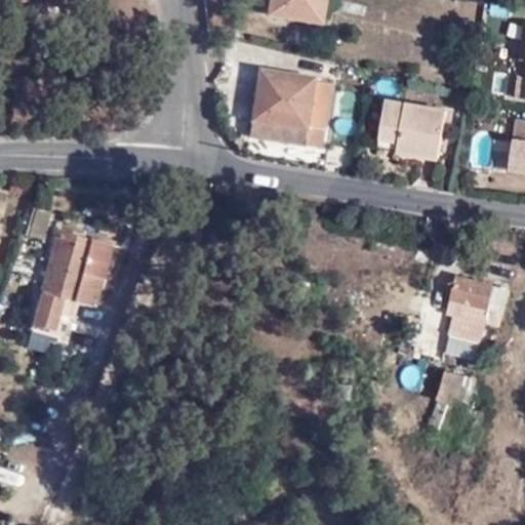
[(268,0),(267,10),(322,18),(324,0),(268,0)]
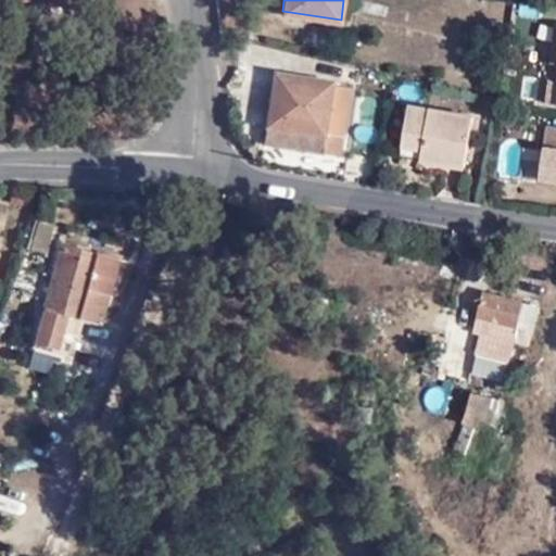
[(265,124),(321,134),(323,129),(342,133),(350,85),(332,81),(333,77),(274,68),(265,124)]
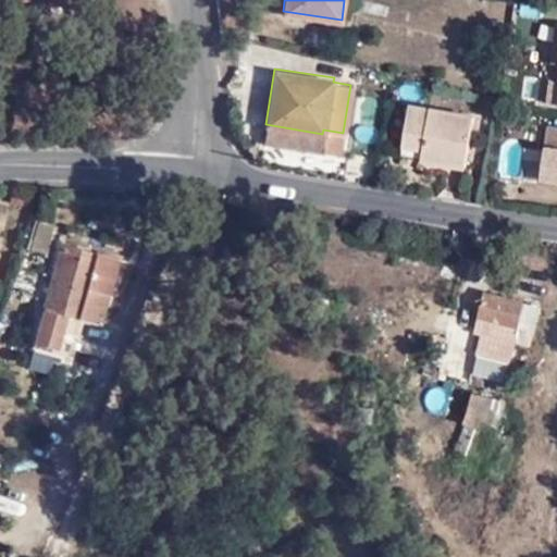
[(443,153),(441,165),(471,172),(482,121),(418,110),(410,146),(431,151),(443,153)]
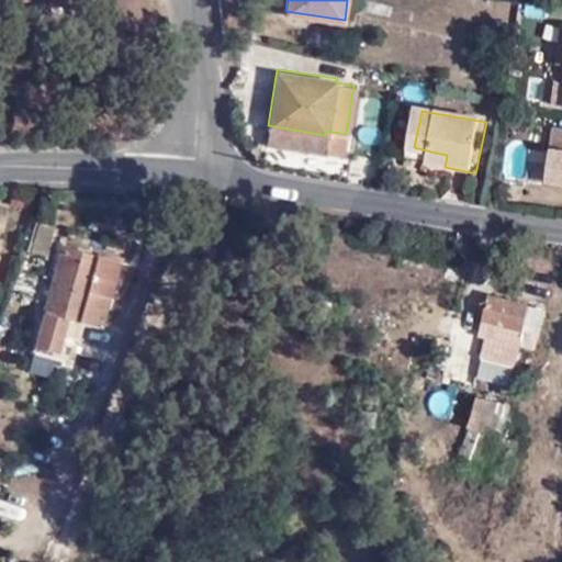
[(323,147),(325,135),(268,125),(267,136),(323,147)]
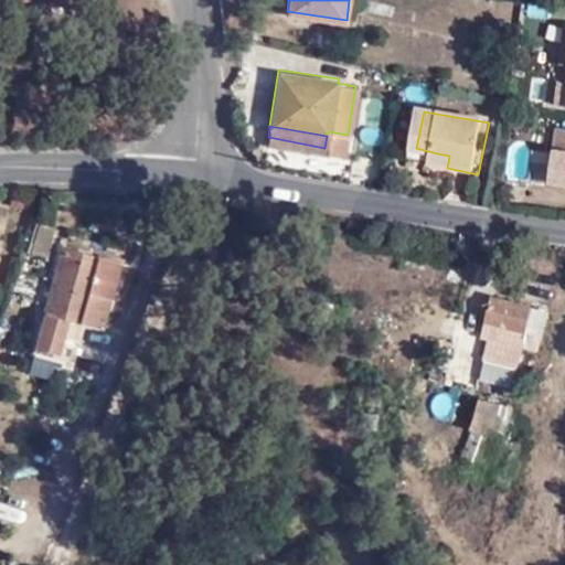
[(564,187),(564,129),(553,127),(551,148),(552,148),(547,184),(564,187)]
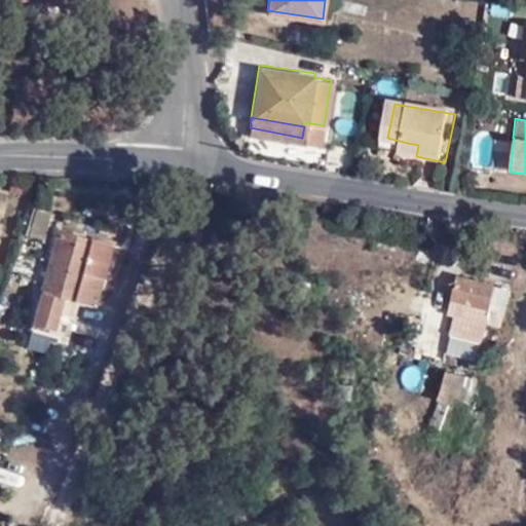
[(405,154),(416,156),(418,145),(407,143),(405,154)]
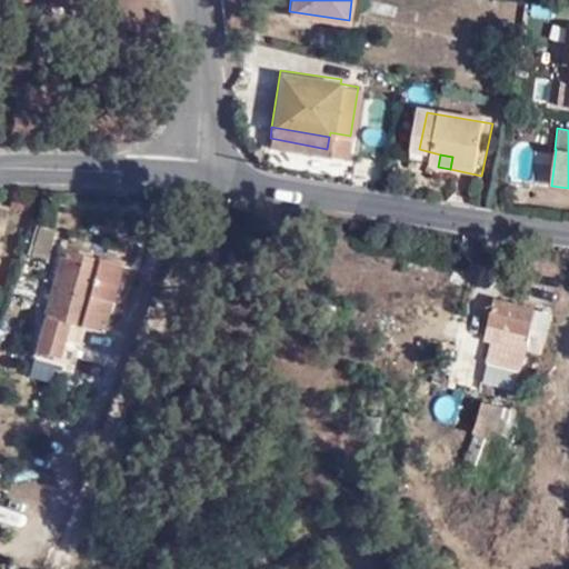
[(0,265),(12,212),(0,209),(0,265)]
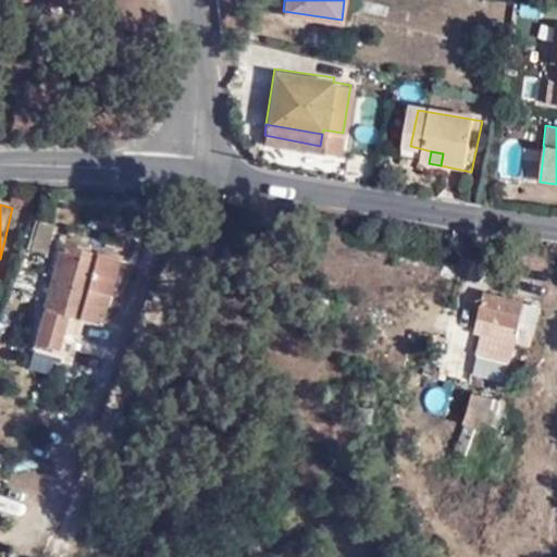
[(40,226),(33,250),(48,255),(56,232),(40,226)]
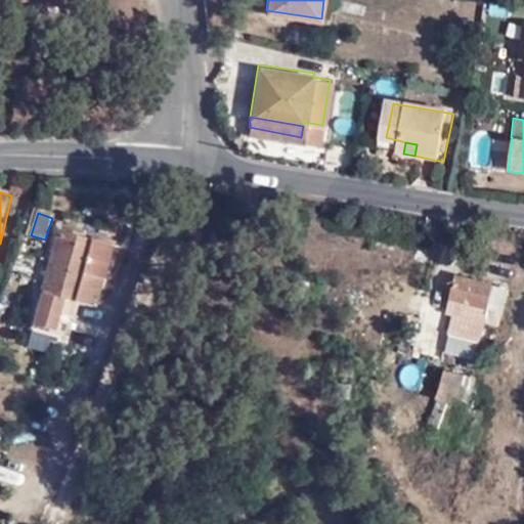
[(83,272),(85,265),(91,238),(58,230),(40,307),(76,316),(79,301),(88,303),(95,275),(83,272)]
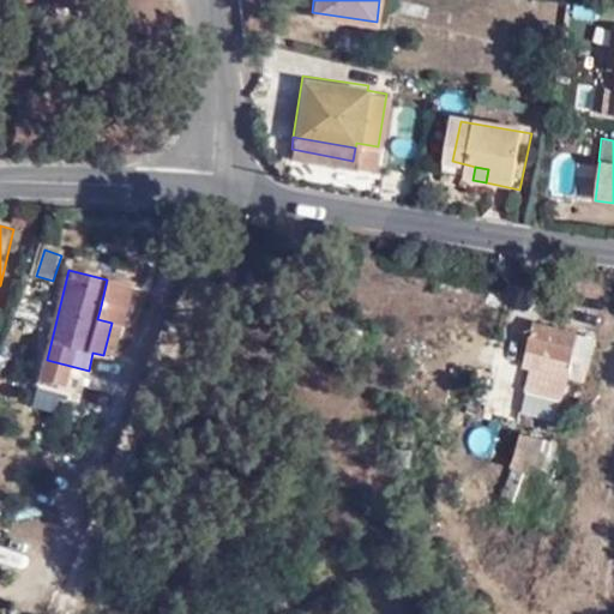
[(122,283),(107,280),(100,311),(115,314),(122,283)]
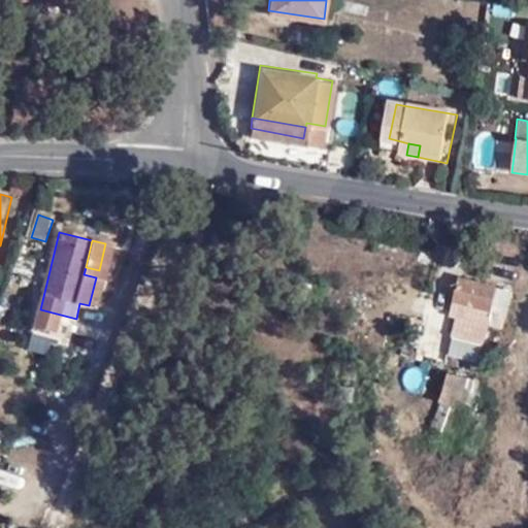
[(99,270),(86,267),(84,274),(96,277),(89,305),(96,306),(104,271),(99,270)]
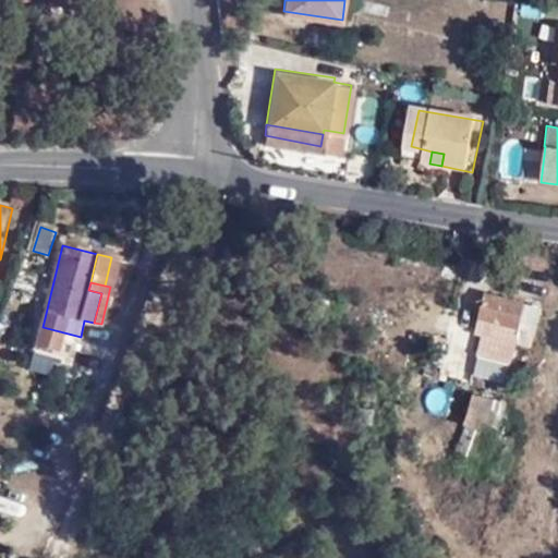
[(483,292),(475,317),(528,331),(534,307),(483,292)]
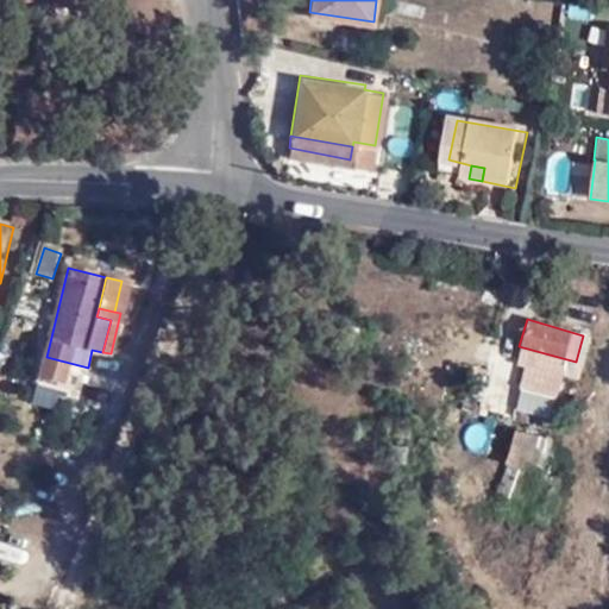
[(571,377),(576,362),(519,346),(514,362),(571,377)]
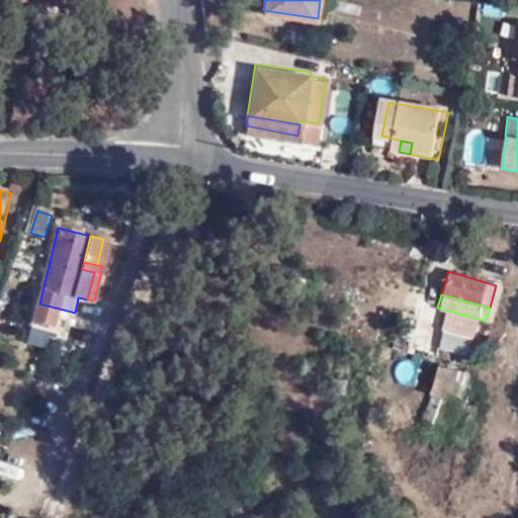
[(75,313),(39,304),(34,327),(69,336),(75,313)]
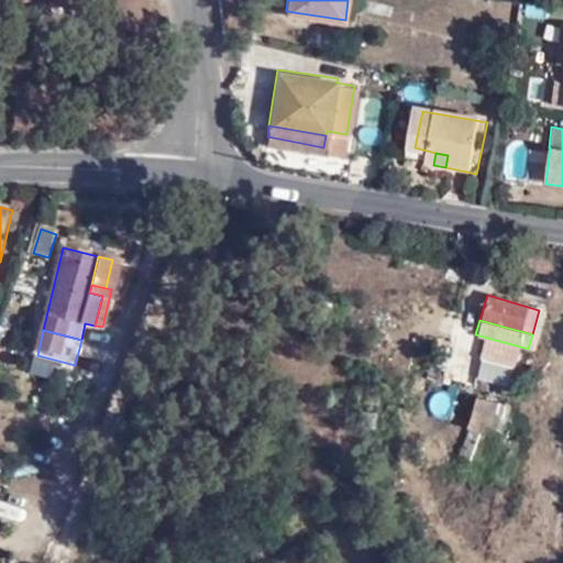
[(477,390),(466,422),(493,431),(501,434),(511,401),(477,390)]
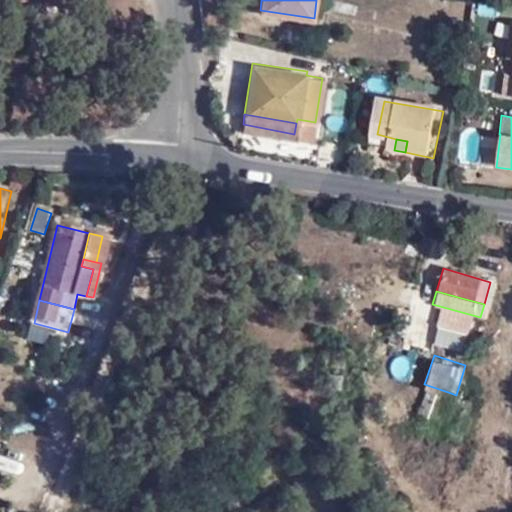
[(448,392),(424,384),(418,407),(441,414),(448,392)]
